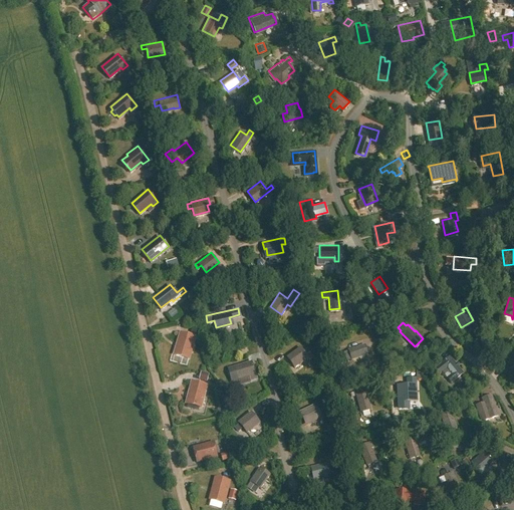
[(199,326),(193,324),(191,331),(197,333),(199,326)]
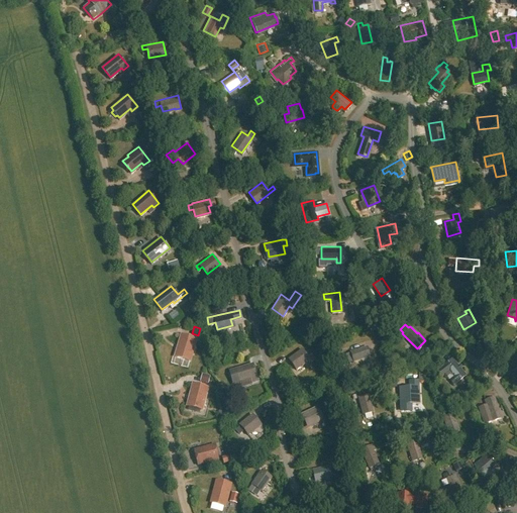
[(182,332),(175,353),(189,357),(196,336),(182,332)]
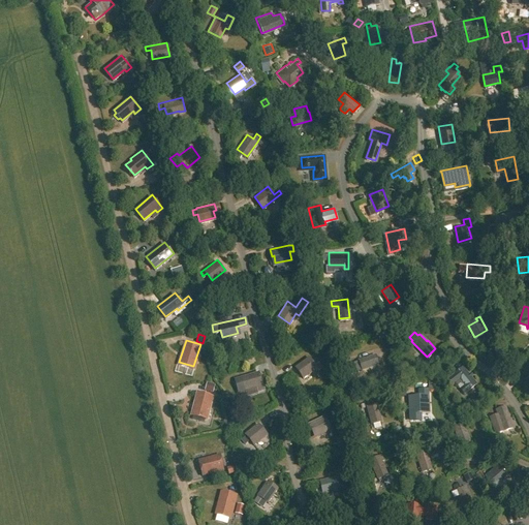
[(360,362),(362,368),(378,362),(375,352),(359,358),(354,360),(355,364),(360,362)]
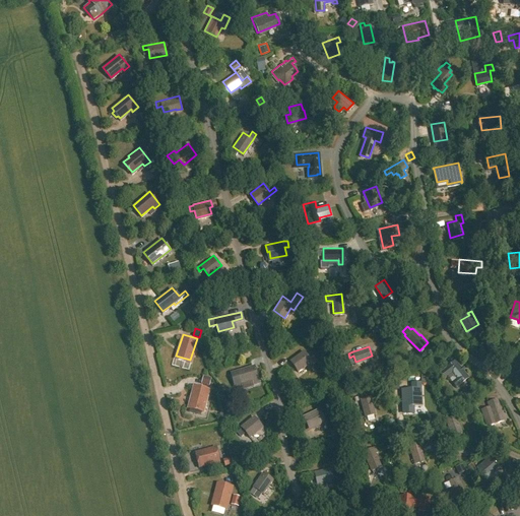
[(309,357),(304,348),(289,359),(298,370),(311,360),(315,358),(313,355),(309,357)]
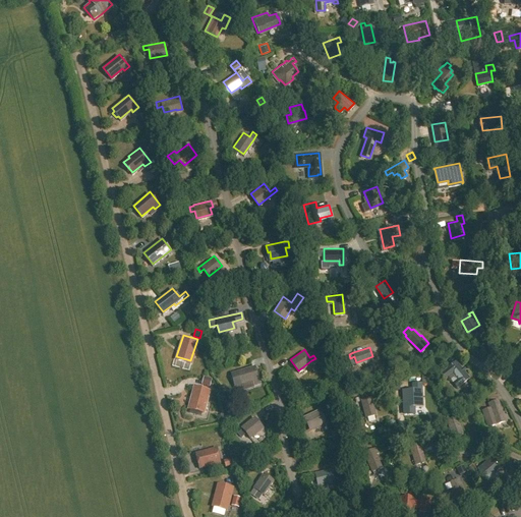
[(453,381),(457,386),(469,376),(456,359),(441,370),(446,377),(452,371),(457,377),(453,381)]
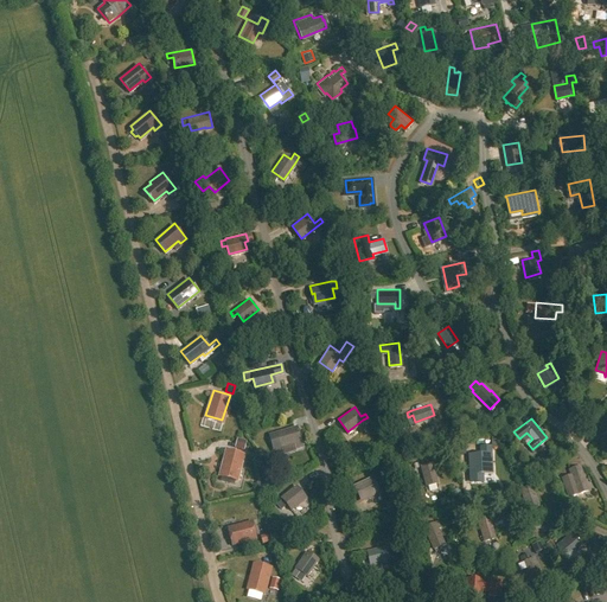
[(269,433),(274,449),(280,448),(279,443),(293,439),(295,446),(302,443),(296,424),(269,433)]
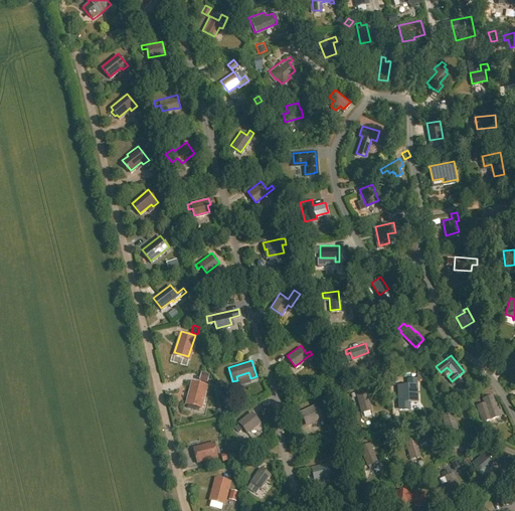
[(202,370),(201,377),(207,378),(209,372),(202,370)]
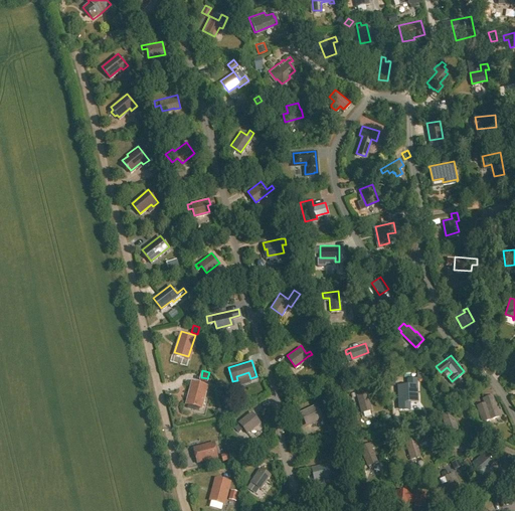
[(407,383),(407,400),(418,399),(416,378),(412,378),(412,382),(407,383)]
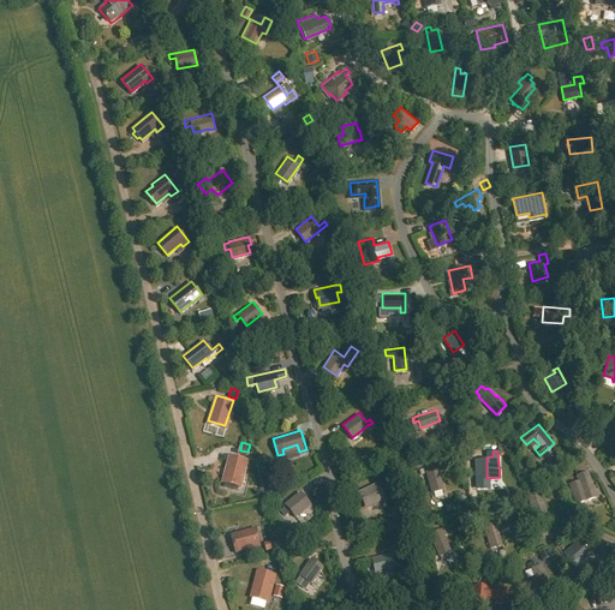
[(230,454),(222,479),(240,484),(246,459),(230,454)]
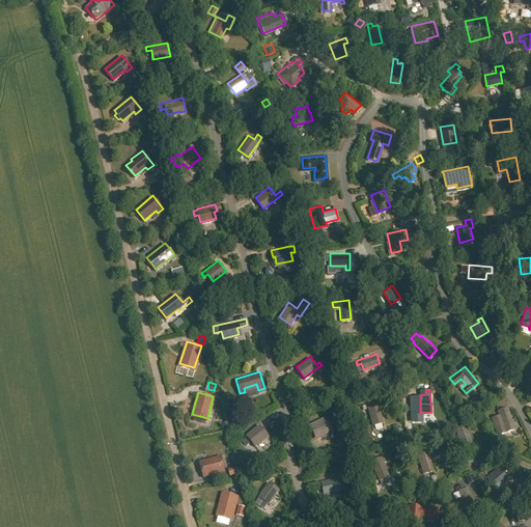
[(368,407),(373,423),(382,421),(378,404),(373,405),(372,400),(367,403),(368,407)]
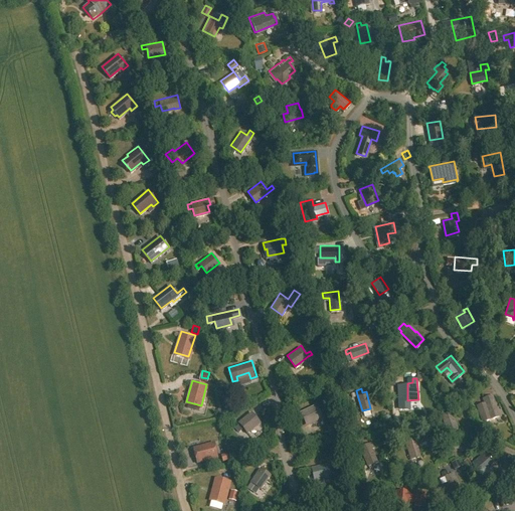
[(477,403),(483,419),(499,414),(492,395),(488,397),(487,395),(483,396),(485,401),(477,403)]
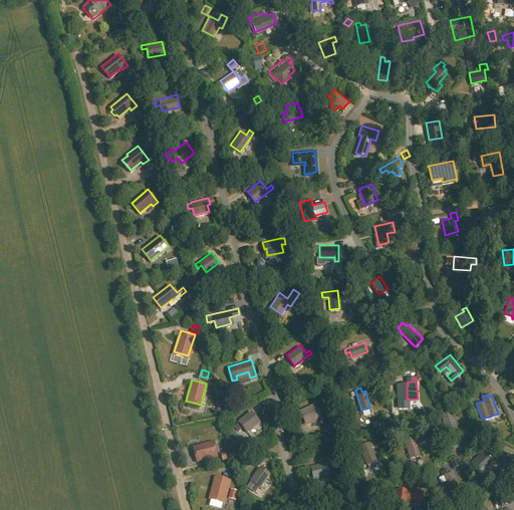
[(304,416),(307,422),(321,415),(318,408),(322,406),(320,401),(316,403),(299,410),(302,417),(304,416)]
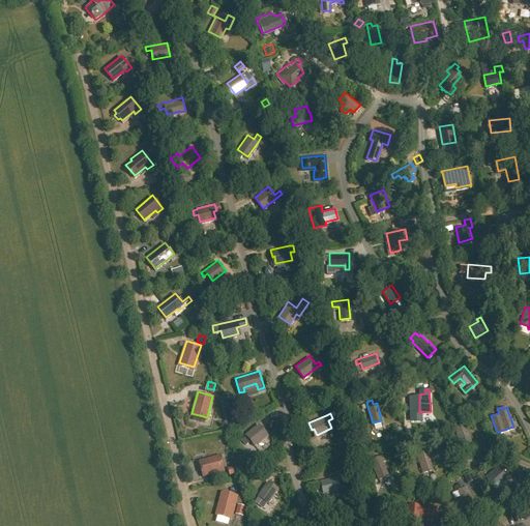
[(460,425),(454,427),(461,442),(470,439),(463,418),(459,420),(460,425)]
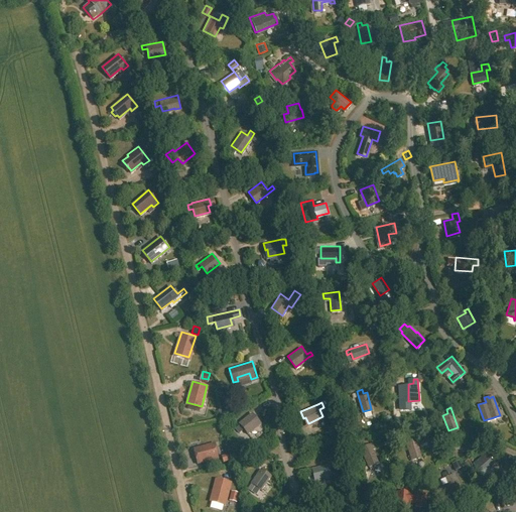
[(243,427),(248,432),(260,421),(252,411),(239,421),(240,422),(236,425),(240,429),(243,427)]
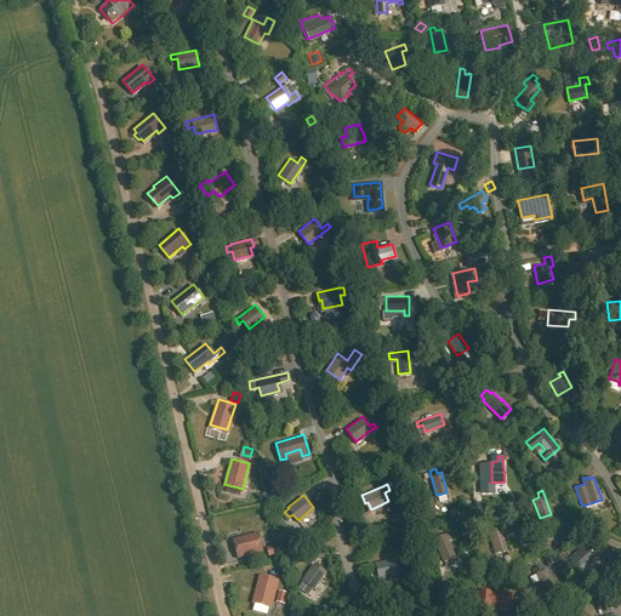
[(494,549),(491,549),(493,554),(496,553),(495,552),(507,548),(501,528),(489,530),(494,549)]
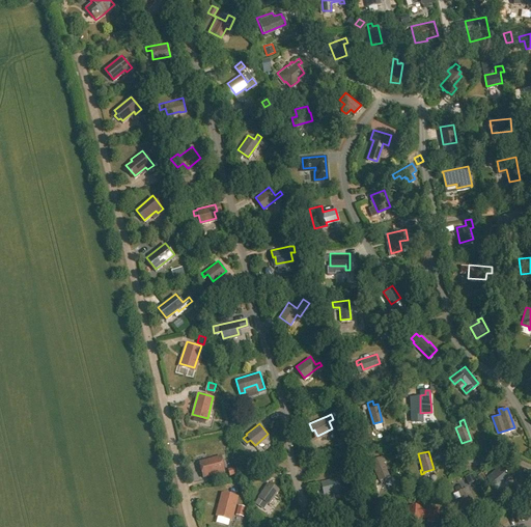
[(199,460),(202,475),(224,470),(220,454),(199,460)]
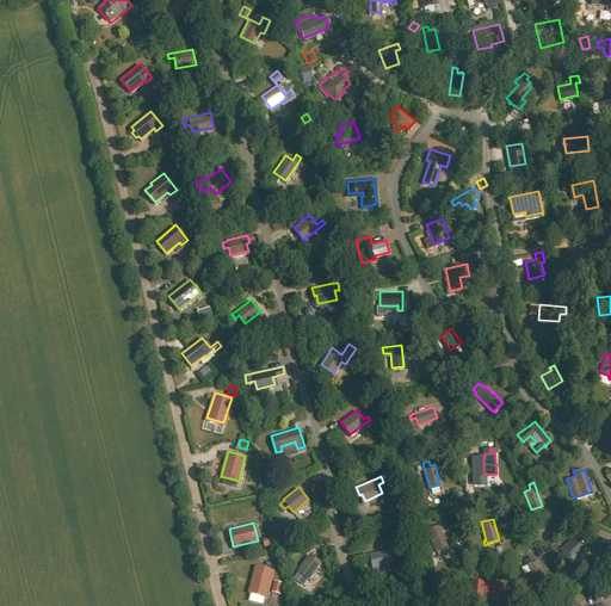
[(427,529),(437,550),(446,545),(439,530),(443,529),(440,523),(427,529)]
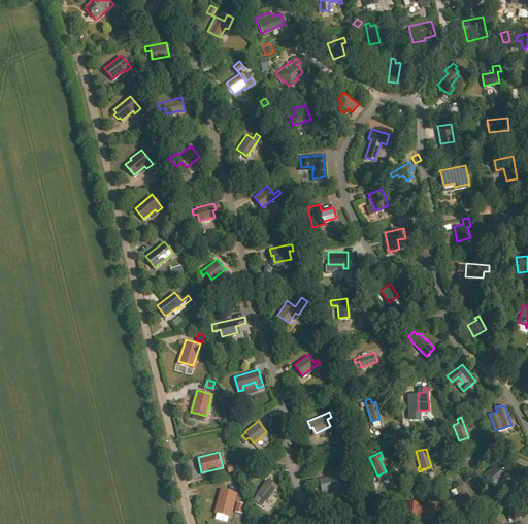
[(501,459),(485,473),(494,485),(506,473),(500,466),(504,462),(501,459)]
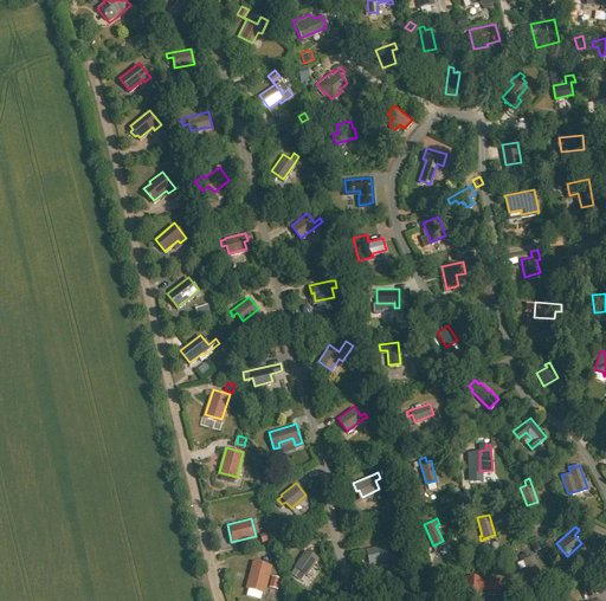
[(549,536),(543,541),(549,548),(555,543),(549,536)]
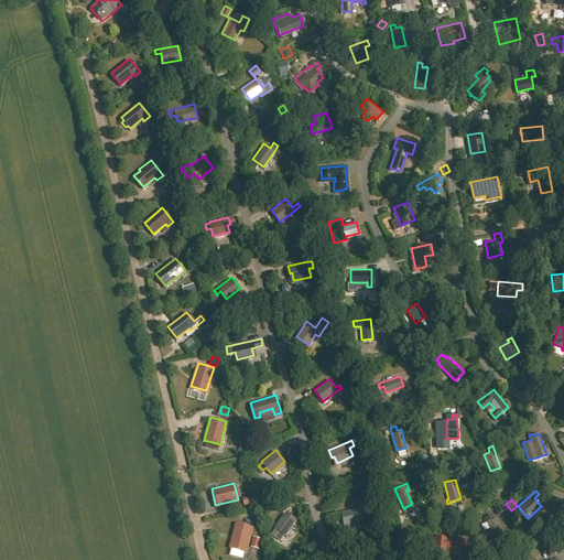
[(500,502),(495,504),(497,513),(503,510),(500,502)]
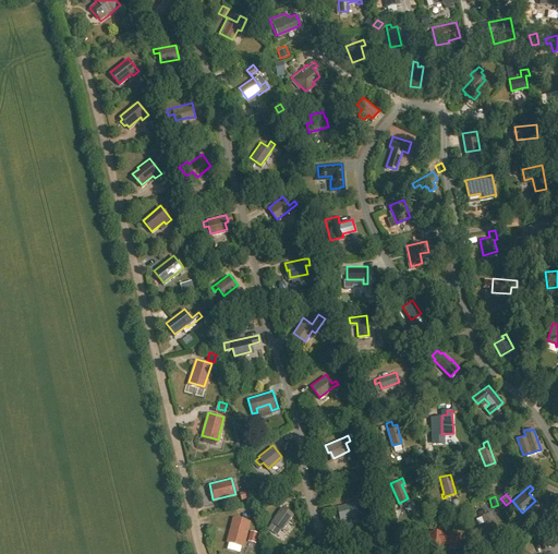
[(431,502),(433,509),(440,507),(438,500),(431,502)]
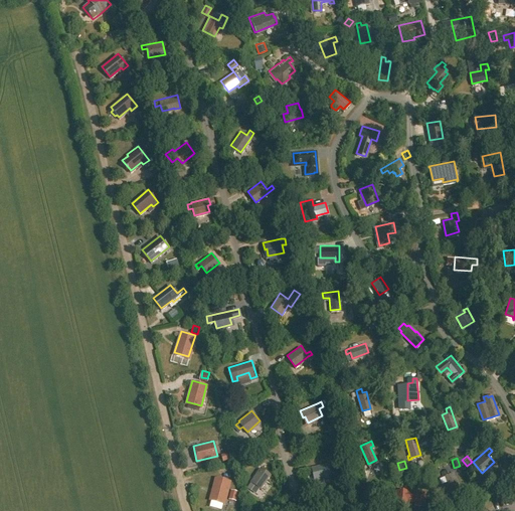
[(311,466),(314,478),(336,473),(335,468),(330,469),(328,462),(311,466)]
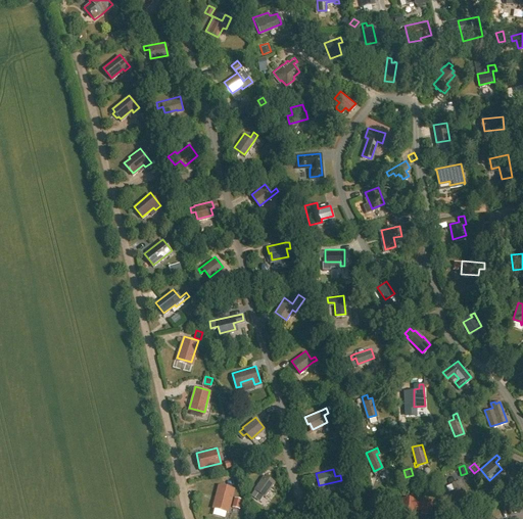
[(251,492),(255,496),(259,491),(265,494),(275,480),(265,473),(254,487),(251,492)]
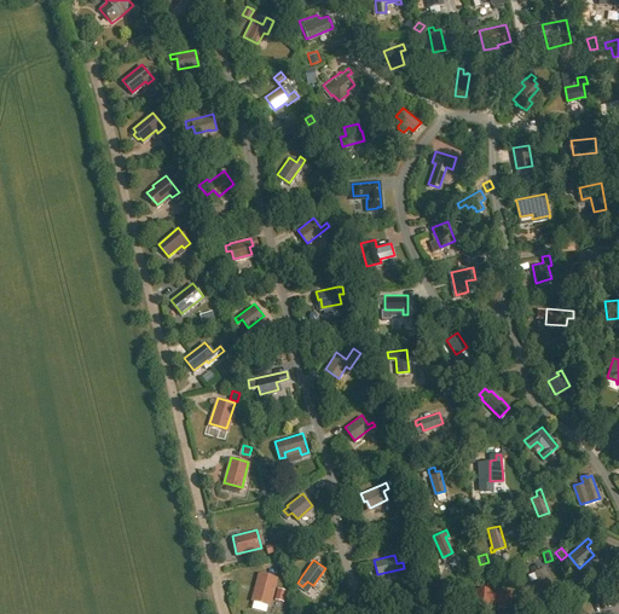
[(548,577),(544,567),(537,569),(536,567),(534,568),(538,578),(531,580),(537,594),(551,588),(548,579),(549,578),(549,577),(548,577)]
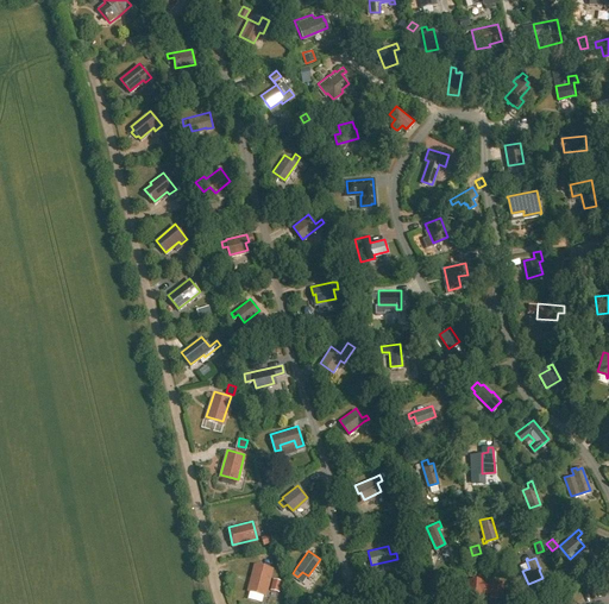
[(255,564),(249,589),(265,592),(271,567),(255,564)]
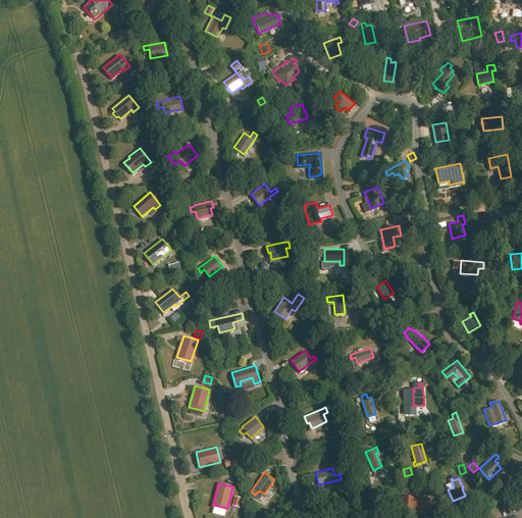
[(241,497),(235,495),(231,504),(239,506),(241,497)]
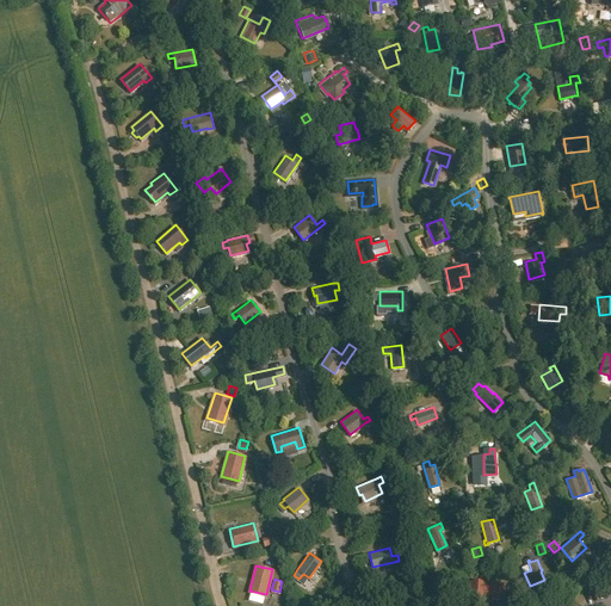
[(470,598),(482,599),(483,591),(494,592),(493,598),(503,598),(504,583),(501,582),(501,581),(471,580),(470,598)]
